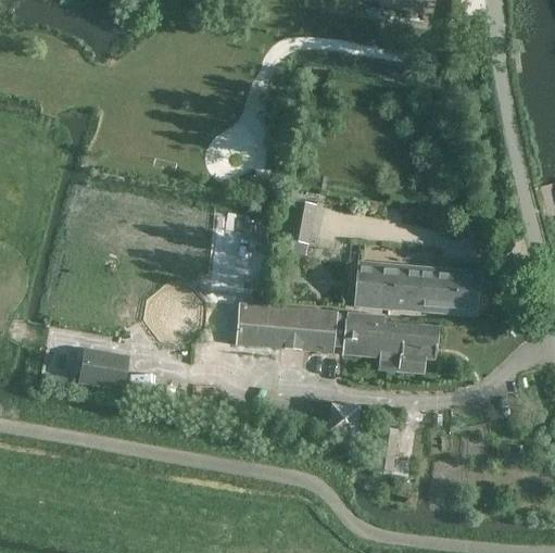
[(369,0),(427,12),(429,0),(369,0)]
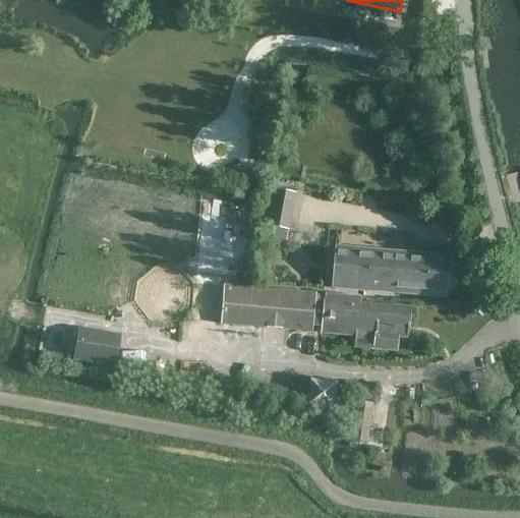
[(264,223),(287,227),(293,189),(270,186),(264,223)]
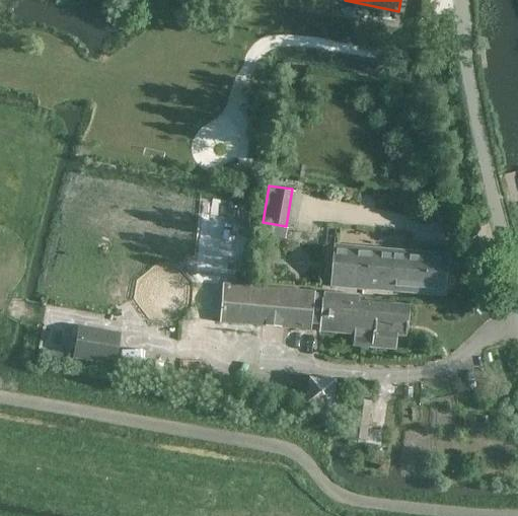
[(444,294),(446,253),(333,244),(329,285),(444,294)]
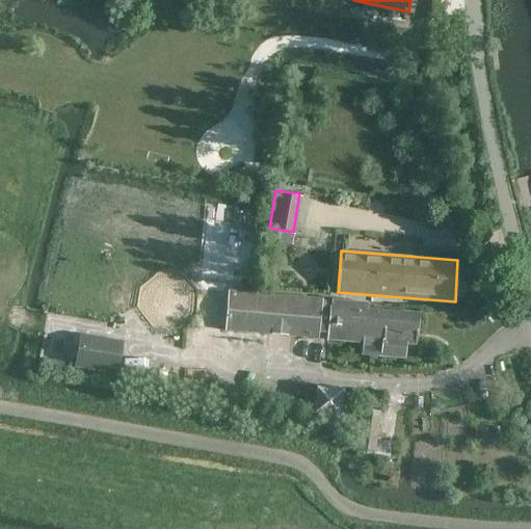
[(382,341),(381,353),(404,355),(405,343),(416,344),(418,313),(330,306),(329,307),(319,306),(320,299),(228,292),(224,329),(316,337),(317,329),(327,331),(327,337),(382,341)]
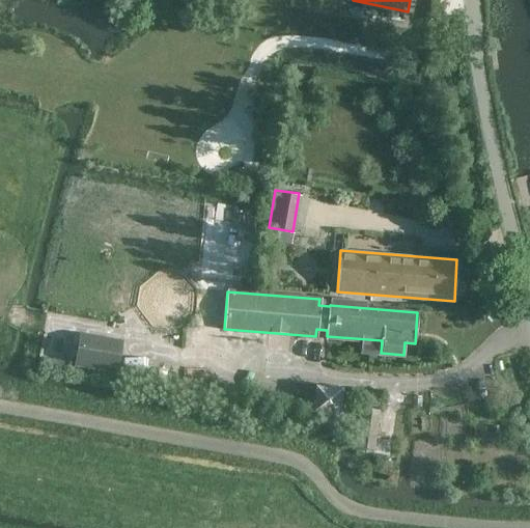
[(115,368),(119,341),(80,335),(75,361),(115,368)]
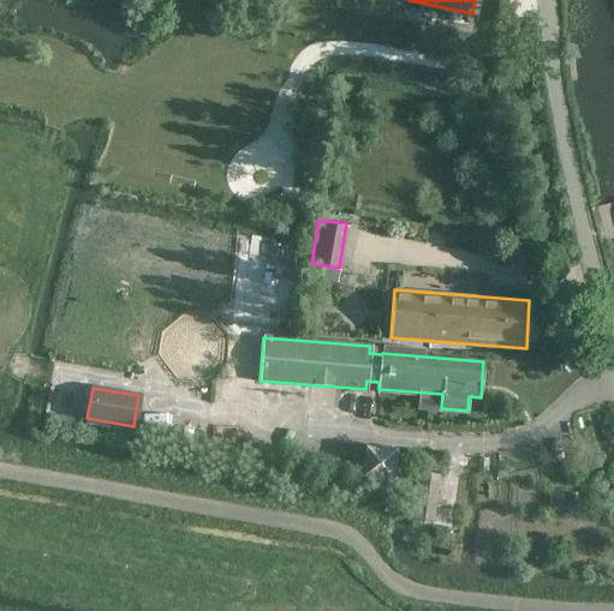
[(345,468),(363,468),(363,441),(346,441),(345,468)]
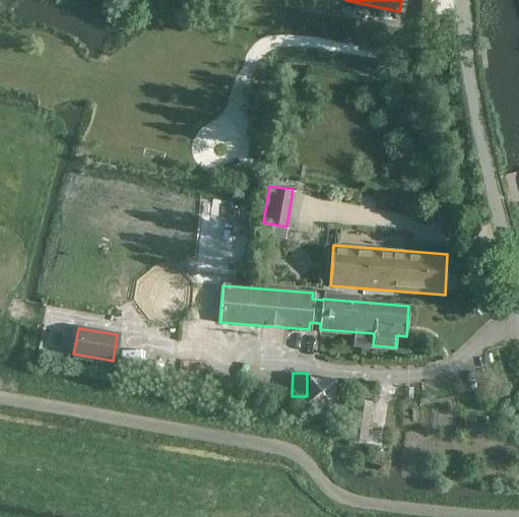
[(309,374),(308,402),(334,403),(335,376),(309,374)]
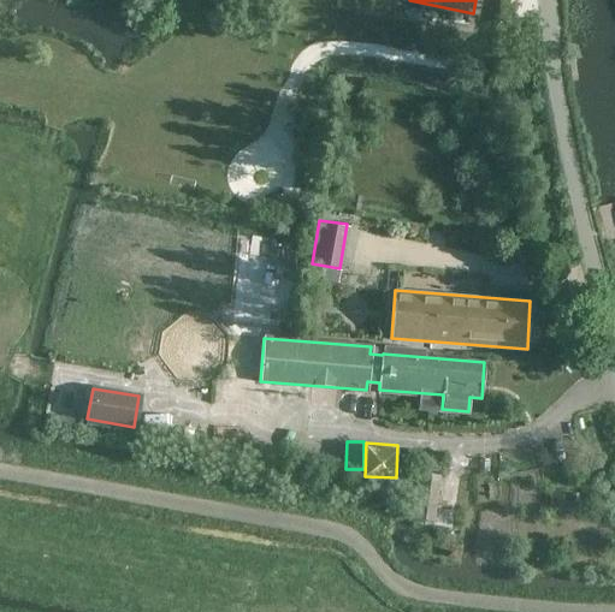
[(418,517),(436,517),(438,470),(420,469),(418,517)]
